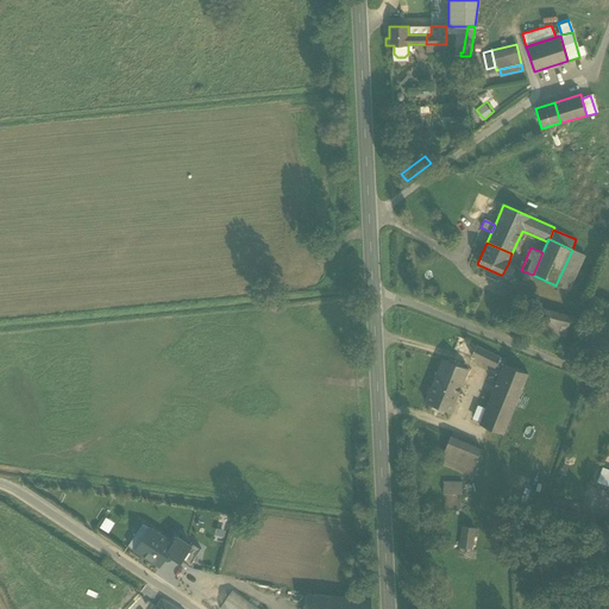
[(572,250),(556,286),(569,290),(584,255),(572,250)]
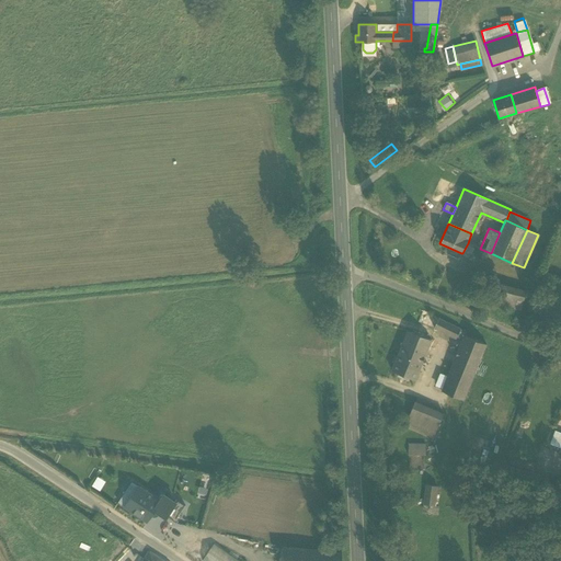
[(468,243),(462,253),(461,253),(460,255),(468,259),(473,245),(468,243)]
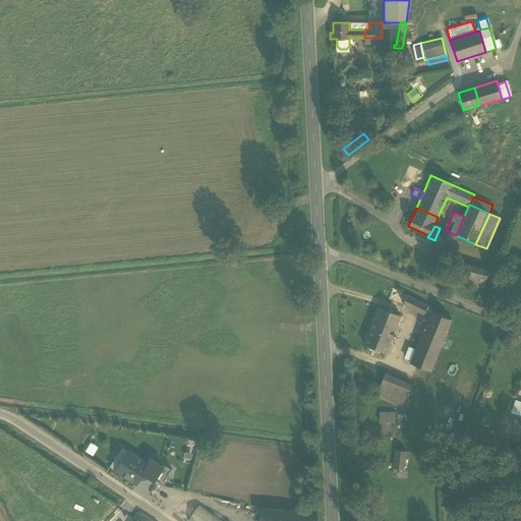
[(488,271),(456,262),(451,279),(483,288),(488,271)]
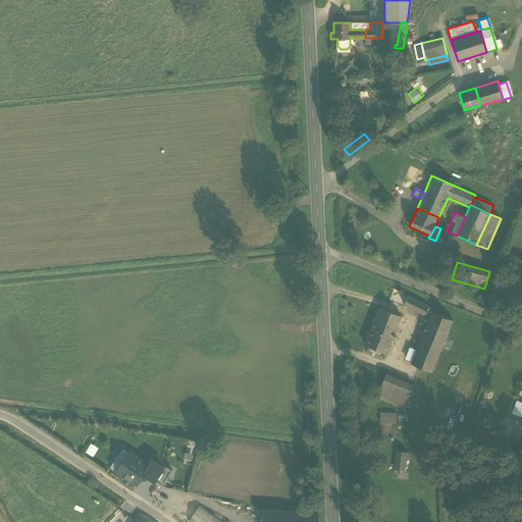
[(428,307),(408,297),(403,306),(423,316),(428,307)]
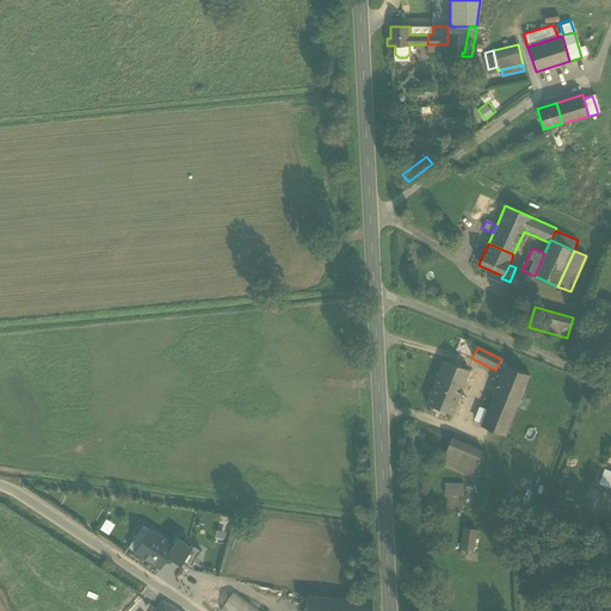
[(469,372),(443,362),(433,386),(458,396),(469,372)]
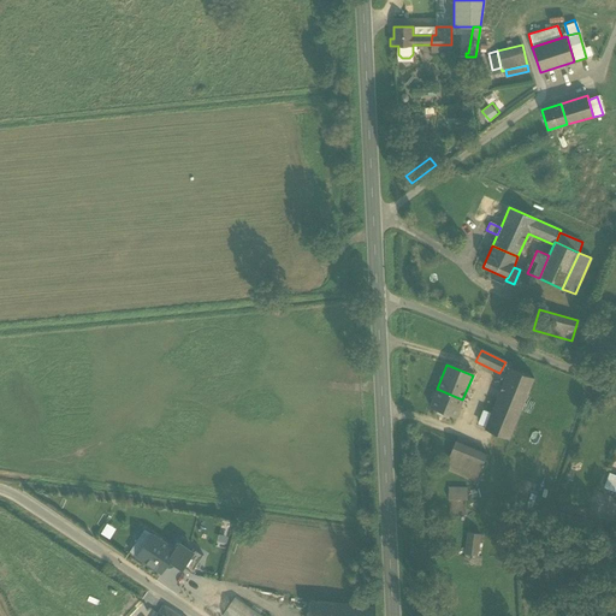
[(533,380),(509,369),(501,390),(525,401),(533,380)]
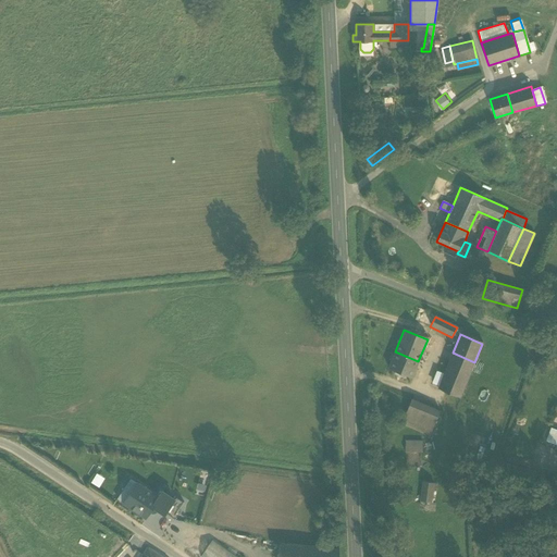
[(418,361),(395,351),(388,369),(411,379),(418,361)]
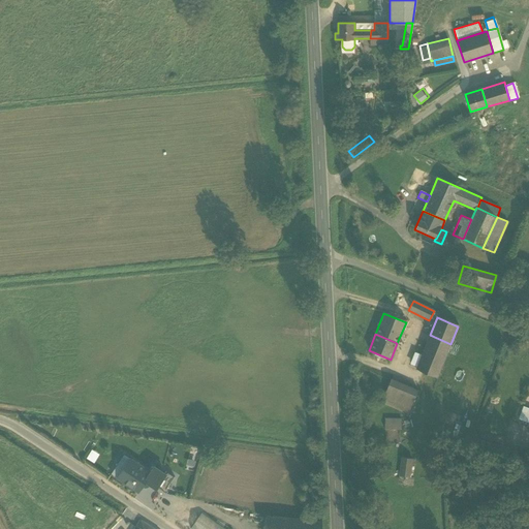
[(450,344),(430,335),(415,370),(436,378),(450,344)]
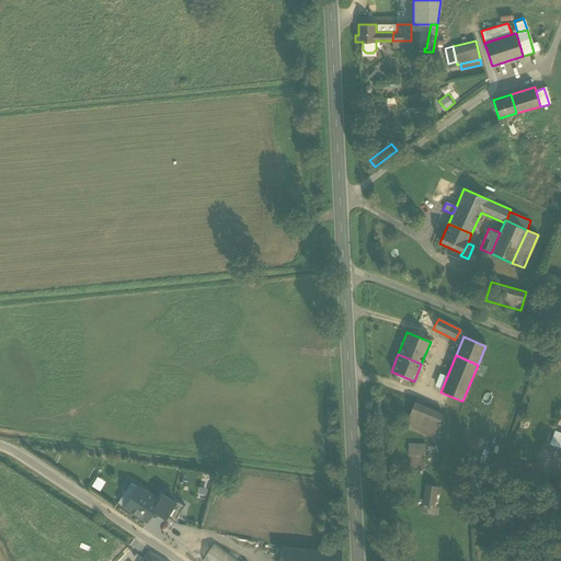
[(443,415),(413,403),(407,421),(435,433),(443,415)]
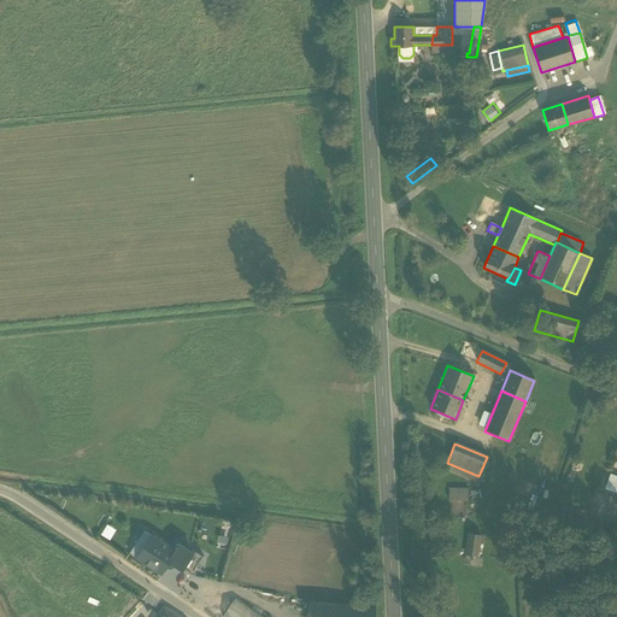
[(479,476),(447,463),(447,472),(475,485),(479,476)]
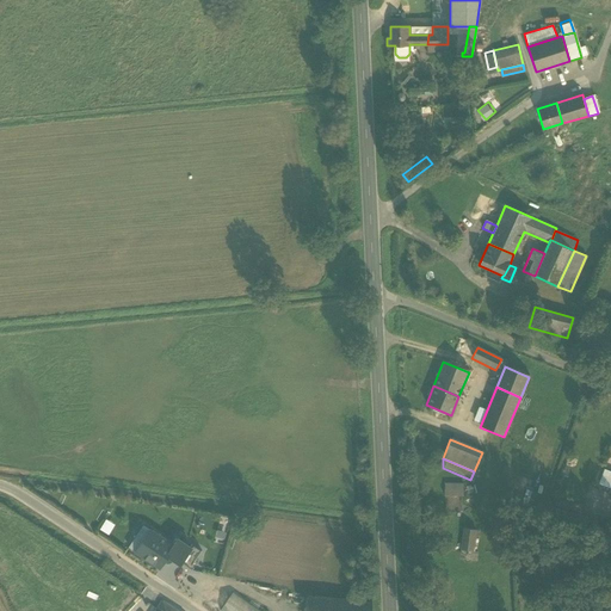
[(610,488),(610,473),(599,468),(593,481),(610,488)]
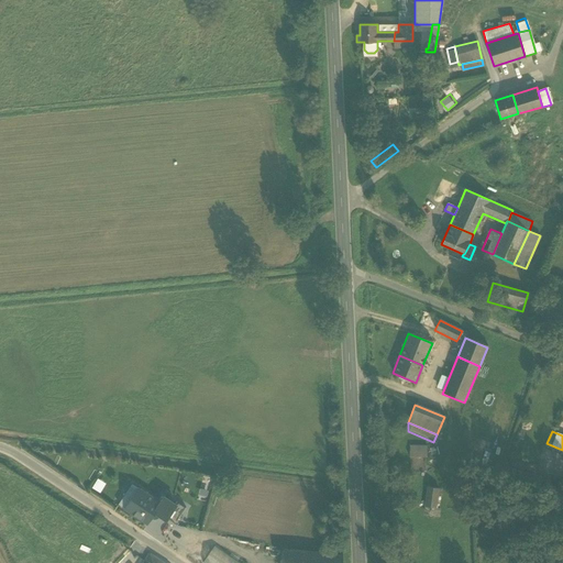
[(427,446),(408,446),(408,456),(427,457),(427,446)]
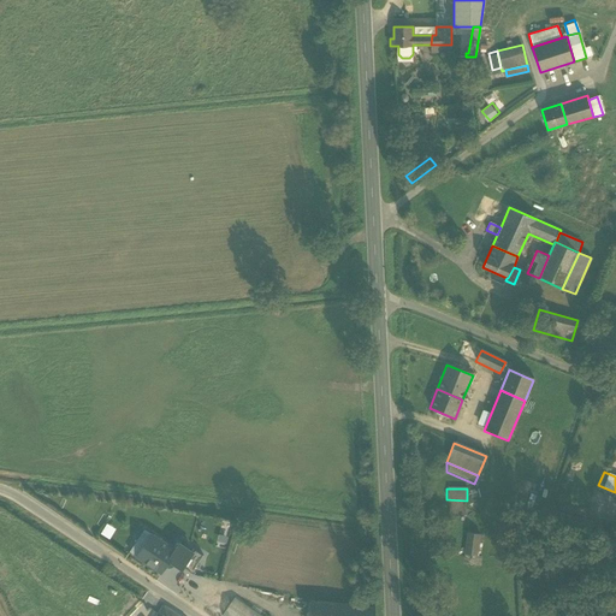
[(596,519),(592,533),(599,534),(603,520),(596,519)]
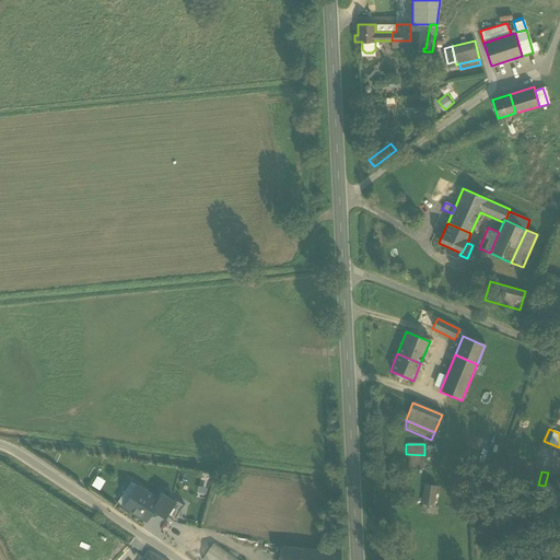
[(98,475),(93,485),(101,489),(106,480),(98,475)]
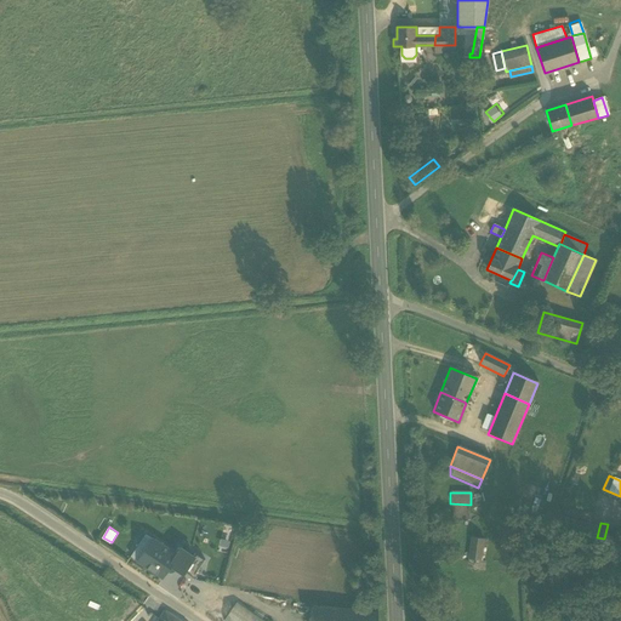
[(141,542),(147,547),(153,539),(146,534),(141,542)]
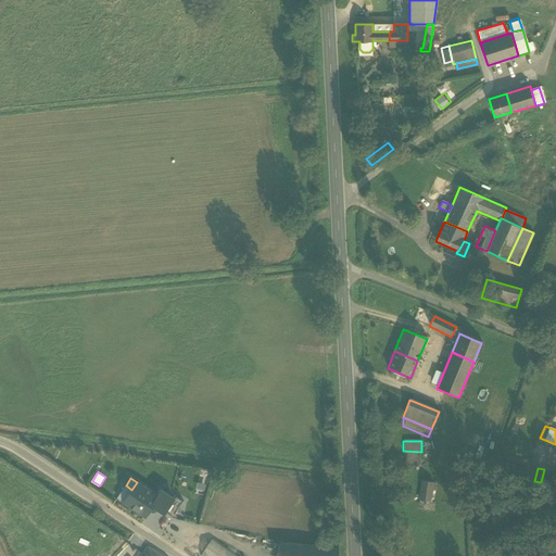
[(432,482),(421,481),(419,500),(430,501),(432,482)]
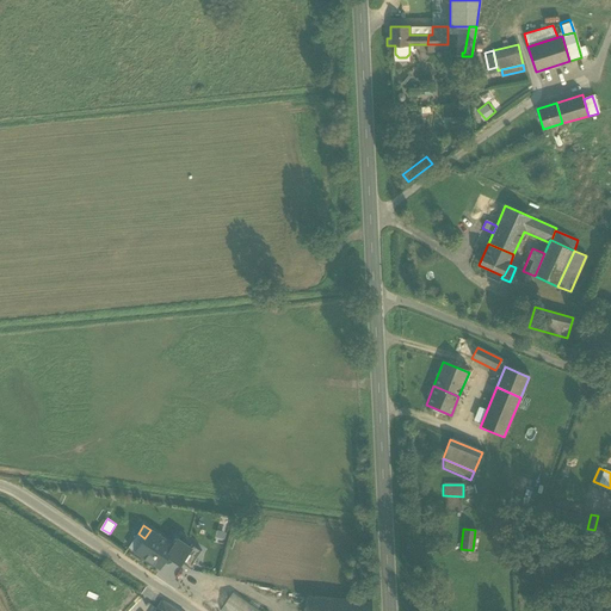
[(144,538),(135,551),(160,568),(168,555),(174,547),(173,545),(150,530),(144,538)]
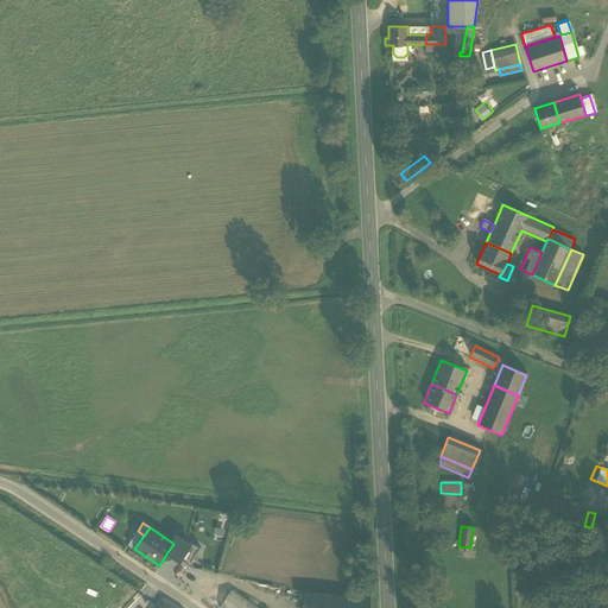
[(144,536),(138,531),(128,544),(134,549),(144,536)]
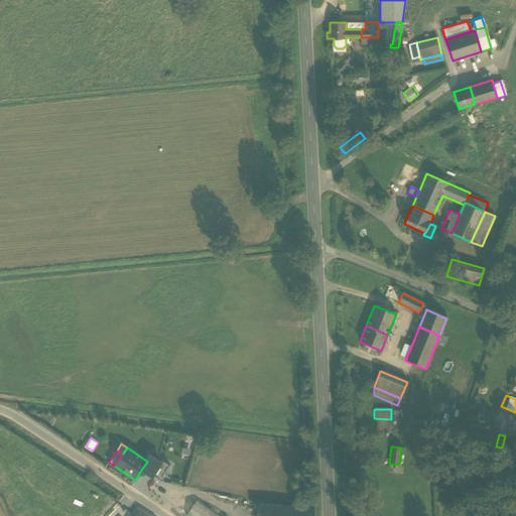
[(161,463),(150,456),(146,461),(147,462),(142,469),(153,476),(154,474),(161,463)]
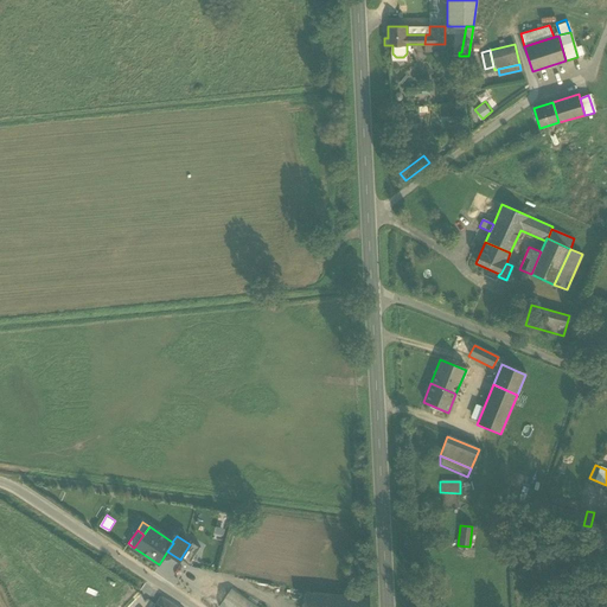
[(190,544),(181,557),(189,562),(200,544),(193,540),(190,544)]
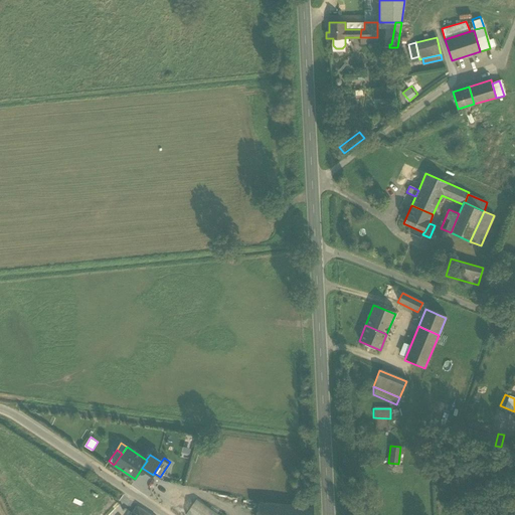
[(219,514),(196,499),(185,514),(219,514)]
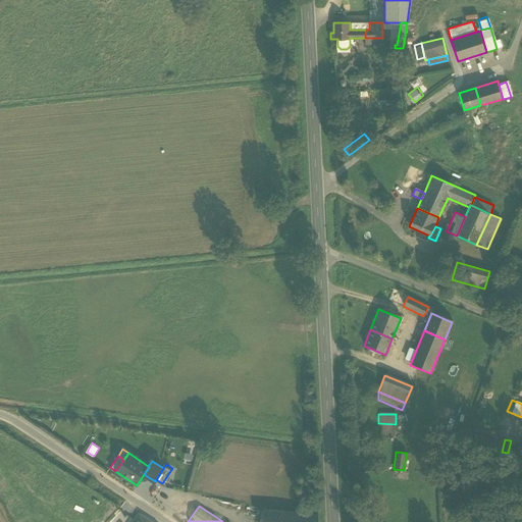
[(317,521),(318,515),(262,510),(261,521),(317,521)]
